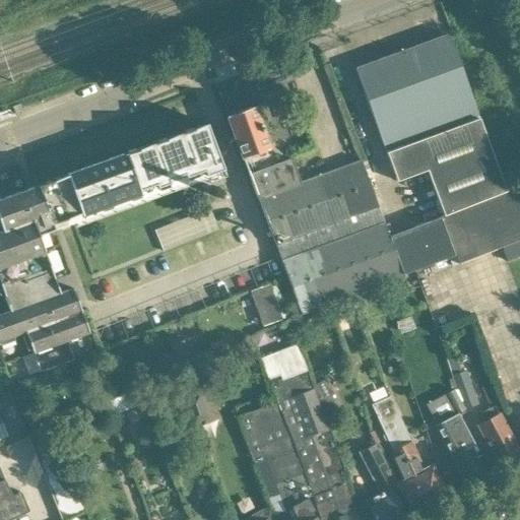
[(448,35),(401,52),(354,69),(396,181),(428,168),(447,214),(509,190),(491,143),(489,144),(448,35)]
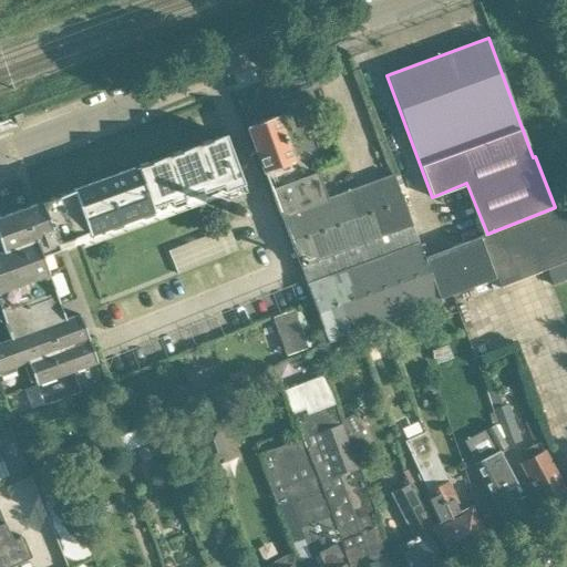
[(277,115),(247,126),(264,172),(265,171),(271,191),(309,177),(306,168),(279,177),(275,167),(294,161),(277,115)]
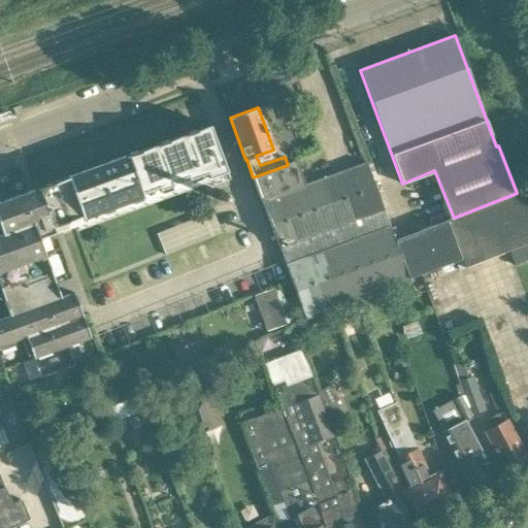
[(213,124),(73,175),(68,176),(68,177),(81,213),(99,207),(100,211),(112,206),(111,203),(128,197),(130,200),(142,196),(140,192),(141,192),(143,192),(158,186),(159,190),(171,185),(170,182),(187,175),(188,179),(200,174),(199,171),(216,165),(217,168),(229,164),(213,124)]
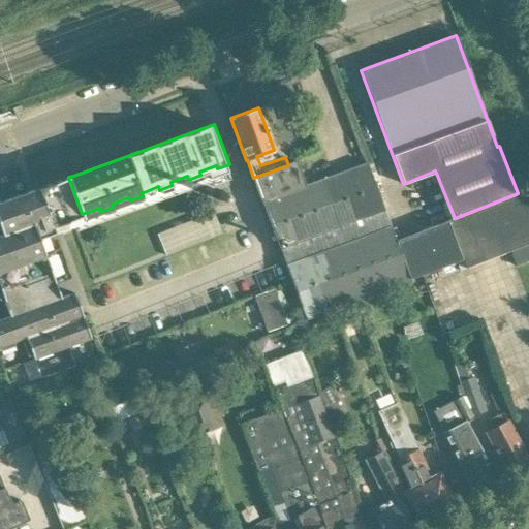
[(317,136),(311,138),(310,136),(298,141),(304,158),(322,151),(317,136)]
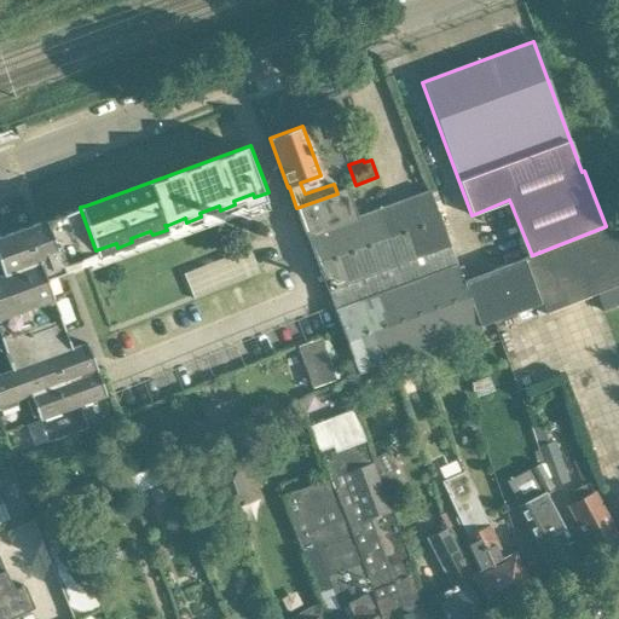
[(347,190),(337,194),(296,208),(328,290),(449,243),(429,191),(357,218),(347,190)]
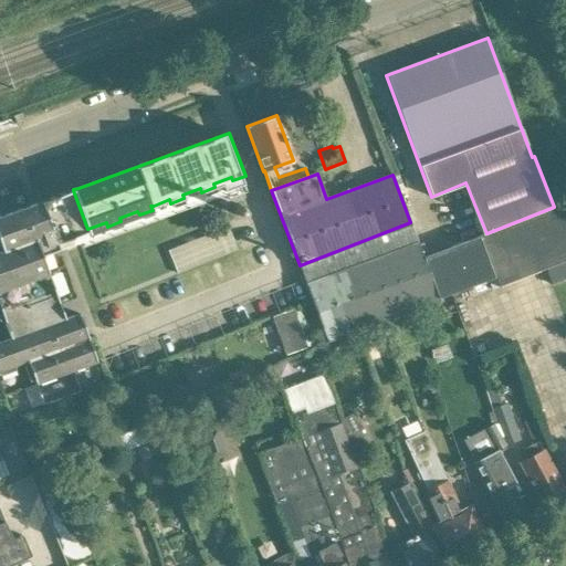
[(0,311),(10,338),(0,342),(0,369),(27,360),(43,406),(81,391),(74,373),(97,364),(79,313),(64,318),(41,255),(59,249),(56,243),(70,238),(67,234),(84,229),(85,232),(88,231),(87,229),(73,190),(73,189),(40,201),(40,202),(0,216),(0,311)]
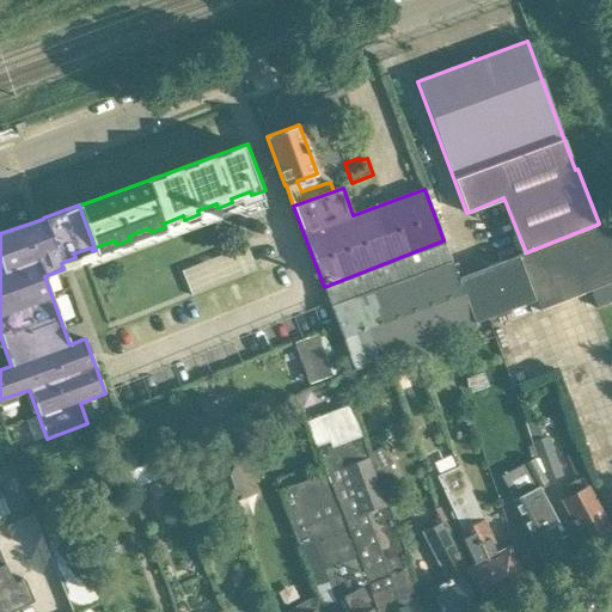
[(526,252),(515,257),(532,301),(534,300),(539,311),(589,291),(611,281),(611,218),(599,224),(526,252)]
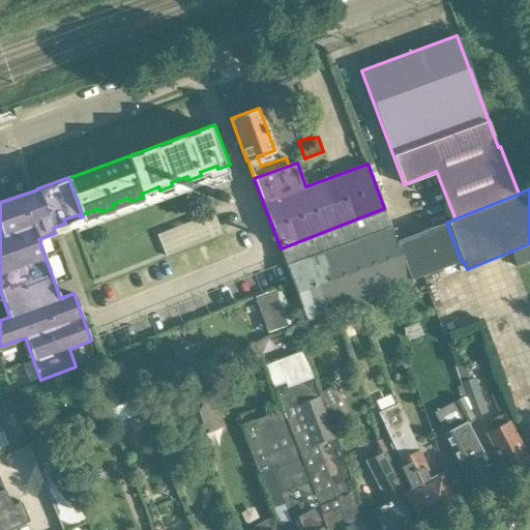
[(384,208),(281,248),(282,251),(281,251),(299,298),(302,306),(306,320),(411,281),(461,261),(446,223),(396,241),(384,208)]
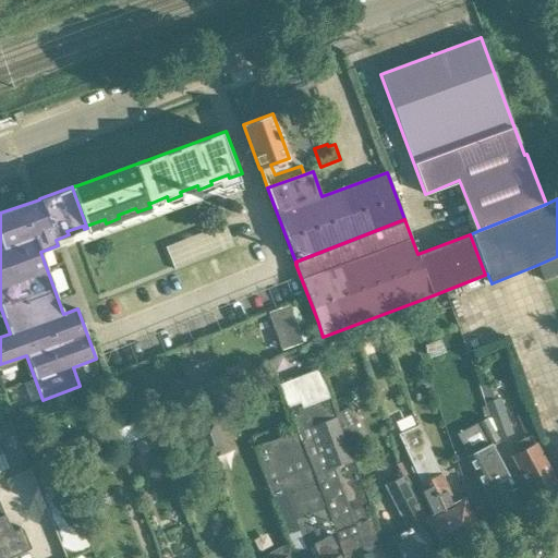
[(225,223),(166,247),(174,269),(233,246),(225,223)]
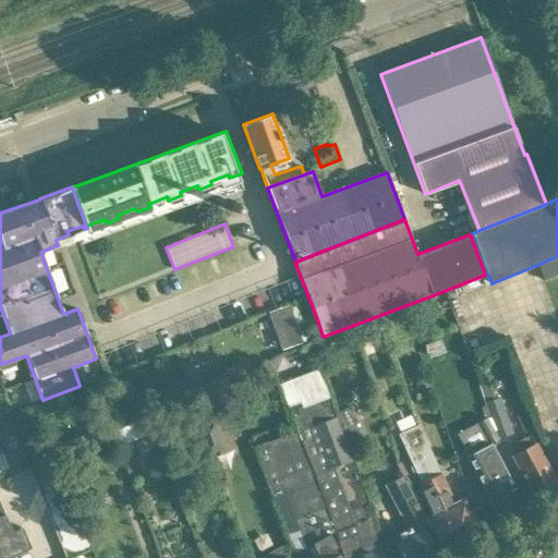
[(557,256),(537,265),(544,281),(557,276),(557,256)]
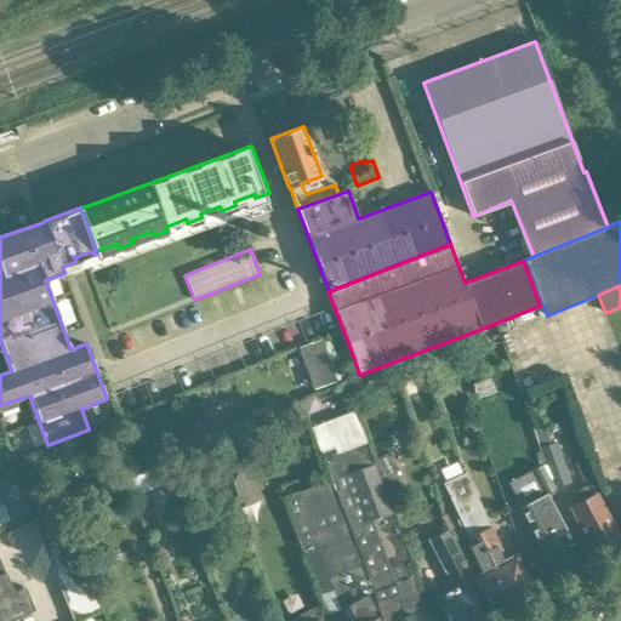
[(328,341),(298,352),(313,389),(342,379),(337,365),(334,355),(328,341)]
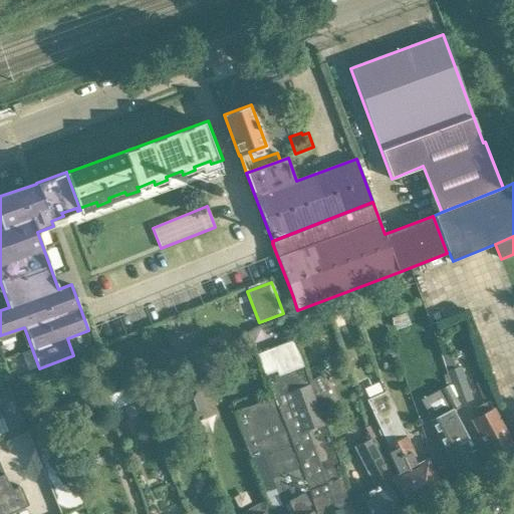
[(290,289),(276,294),(279,302),(293,297),(290,289)]
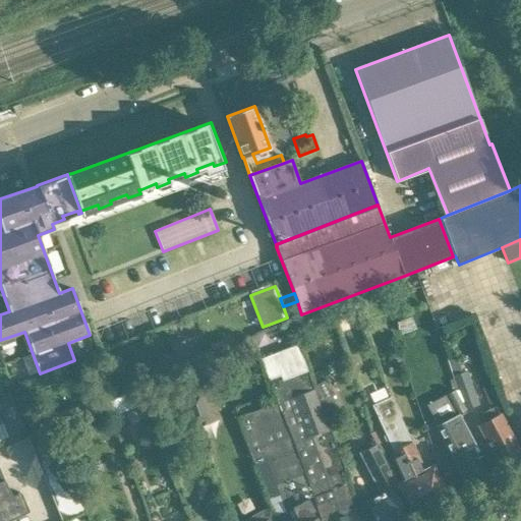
[(302,314),(288,320),(292,331),(306,326),(302,314)]
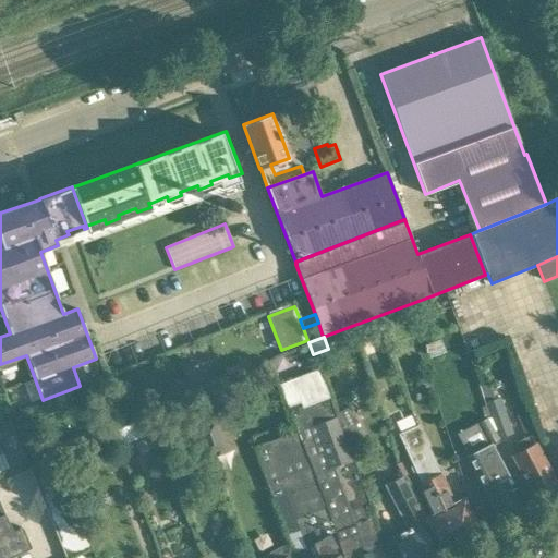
[(434,375),(461,370),(457,349),(437,353),(435,343),(427,346),(434,375)]
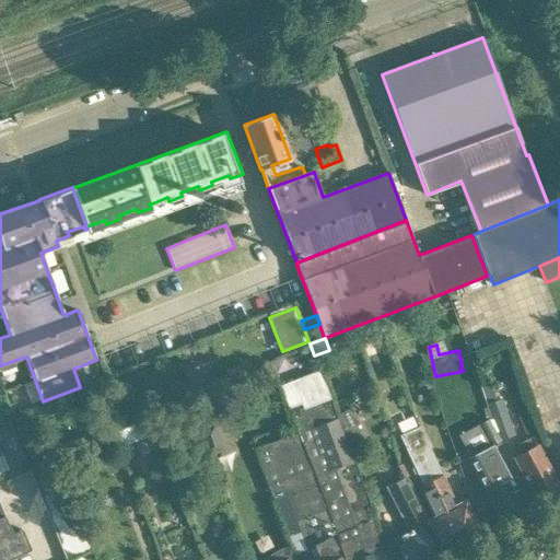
[(249,371),(246,364),(228,371),(231,378),(249,371)]
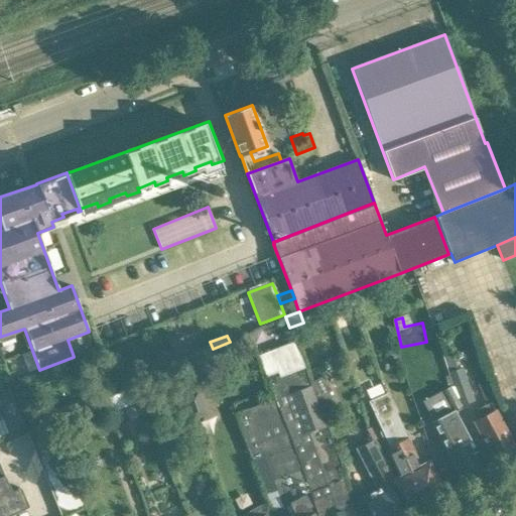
[(327,425),(325,426),(320,415),(319,413),(314,400),(303,364),(294,341),(257,355),(274,398),(301,468),(310,492),(313,500),(316,499),(323,515),(355,515),(342,479),(344,479),(339,467),(342,467),(327,425)]
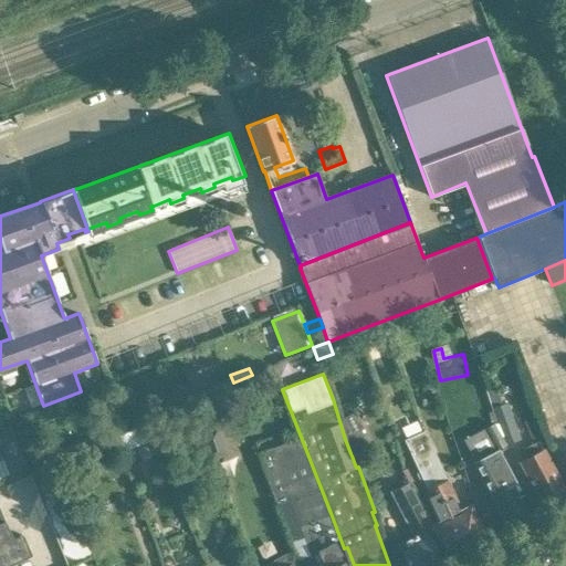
[(495,389),(486,392),(505,447),(521,440),(506,404),(502,406),(495,389)]
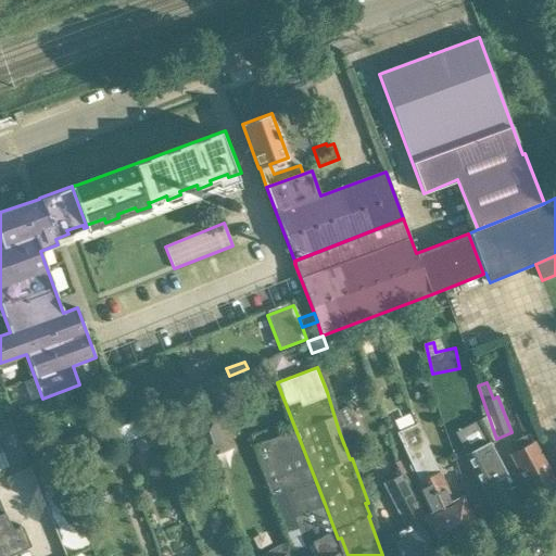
[(144,416),(131,420),(110,429),(116,446),(138,439),(151,433),(144,416)]
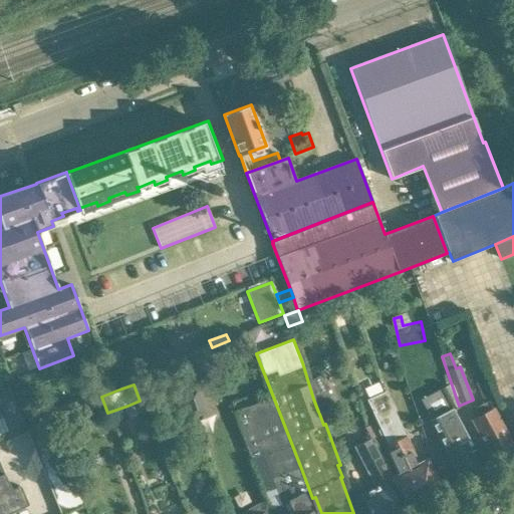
[(447,386),(441,390),(452,411),(453,410),(458,407),(447,386)]
